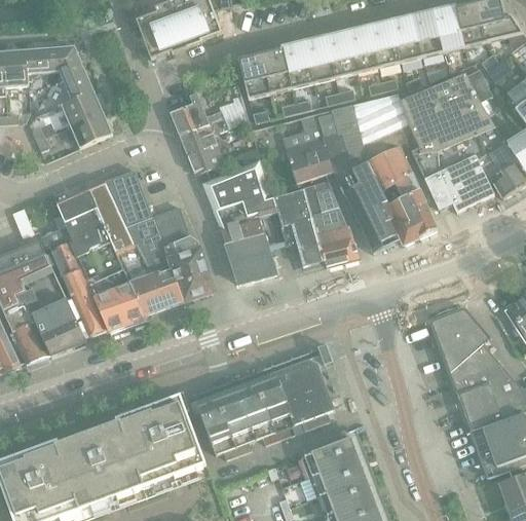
[(172,52),(187,46),(170,0),(154,5),(156,10),(136,19),(150,58),(171,50),(172,52)]
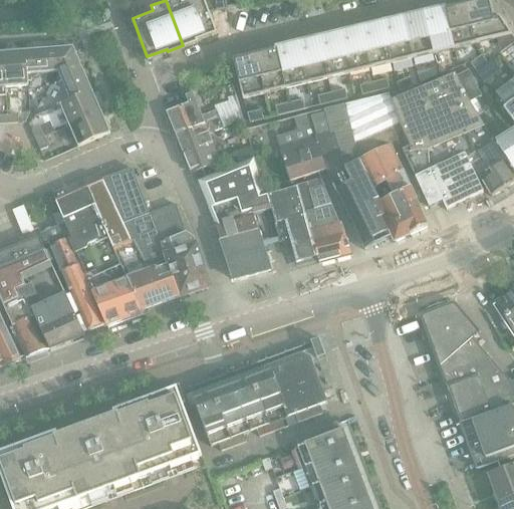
[(166,0),(183,45),(197,40),(197,38),(217,30),(205,0),(182,0),(166,0)]
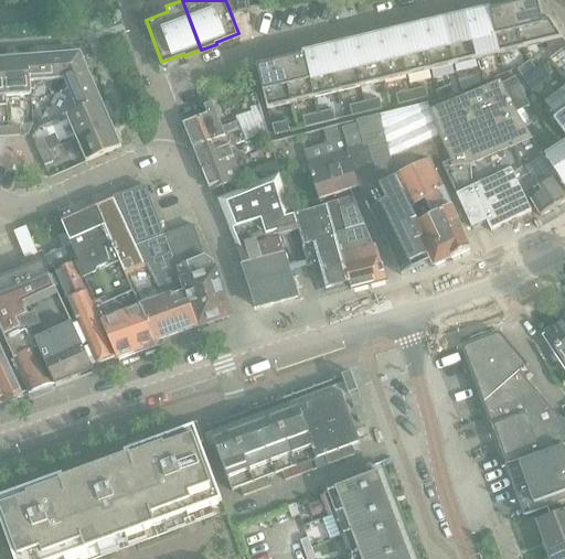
[(516,0),(512,1),(522,43),(545,38),(554,50),(564,41),(564,39),(551,18),(541,13),(537,0),(516,0)]
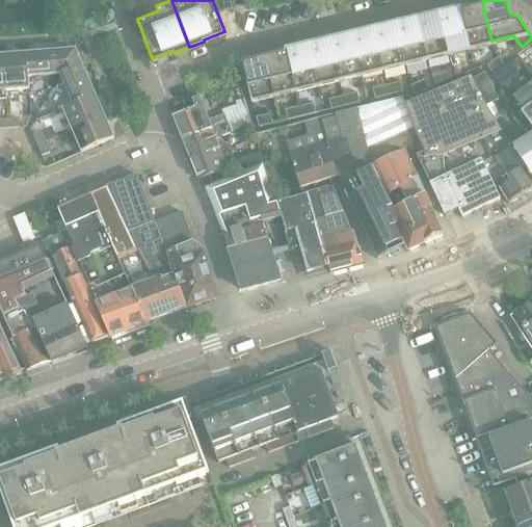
[(125,11),(127,18),(138,14),(133,1),(126,4),(125,11)]
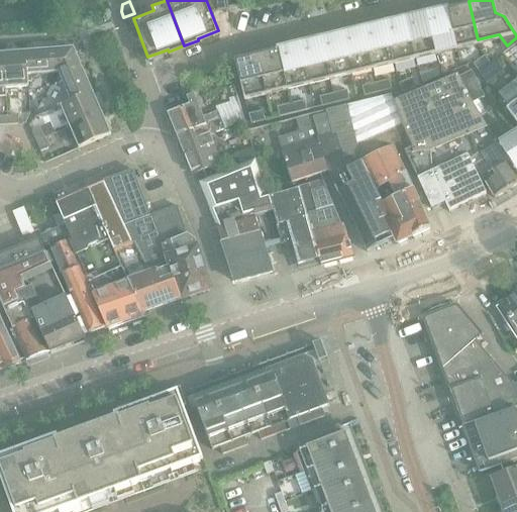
[(469,1),(448,6),(447,6),(456,44),(478,39),(469,1)]
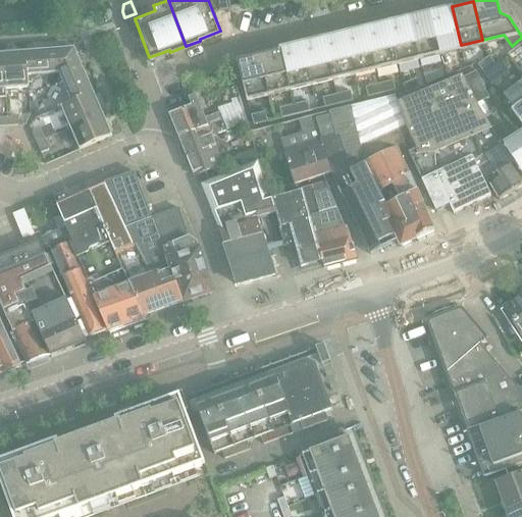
[(453,5),(430,10),(439,50),(461,45),(452,6),(453,6),(453,5)]
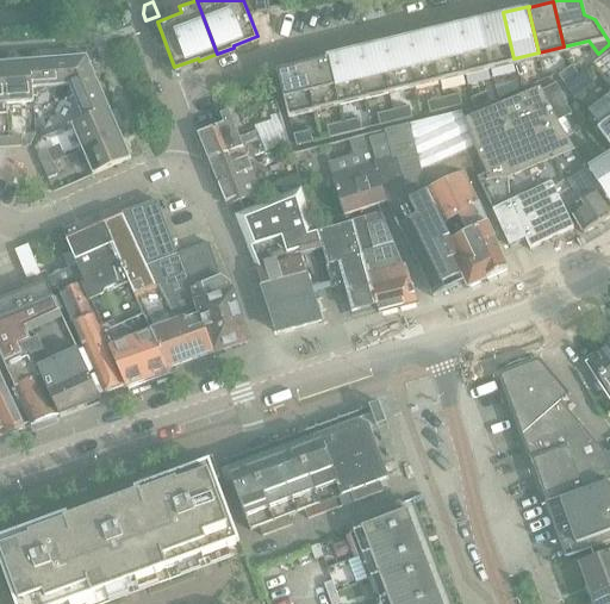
[(503,12),(478,18),(489,64),(514,58),(503,12)]
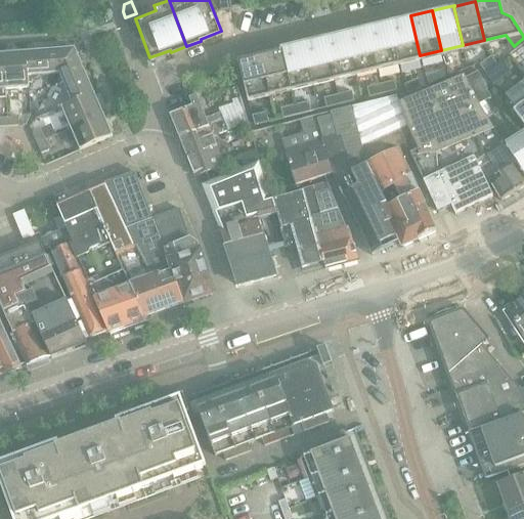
[(410,15),(389,20),(398,60),(420,55),(410,15)]
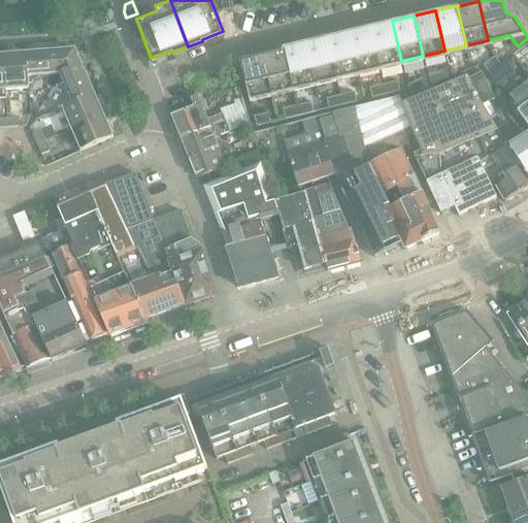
[(392,21),(370,26),(380,67),(401,61),(392,21)]
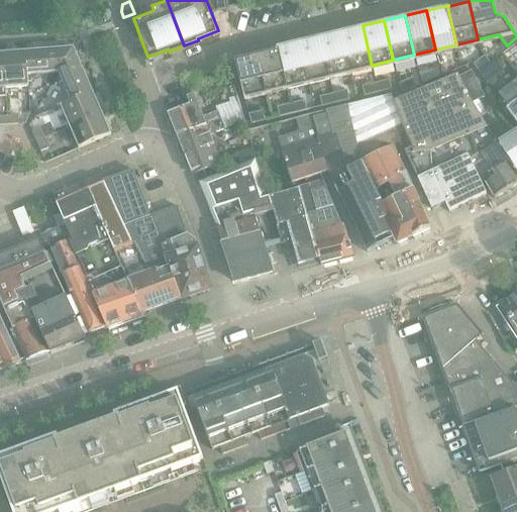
[(363,25),(341,31),(350,71),(372,66),(363,25)]
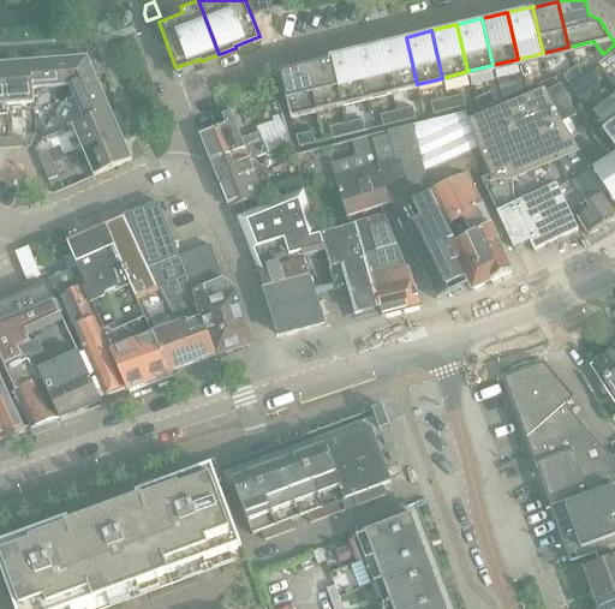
[(406,37),(381,43),(392,90),(417,84),(406,37)]
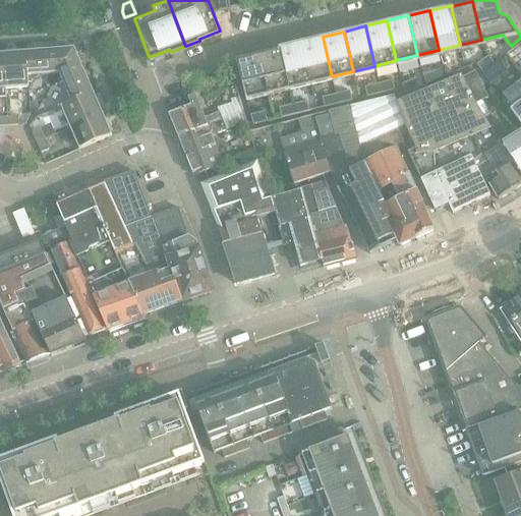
[(323,37),(301,42),(310,81),(332,76),(323,37)]
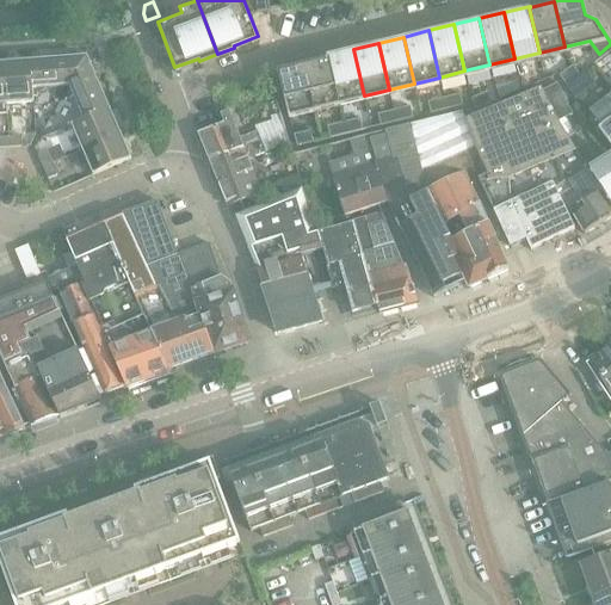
[(353,49),(328,55),(339,102),(364,96),(353,49)]
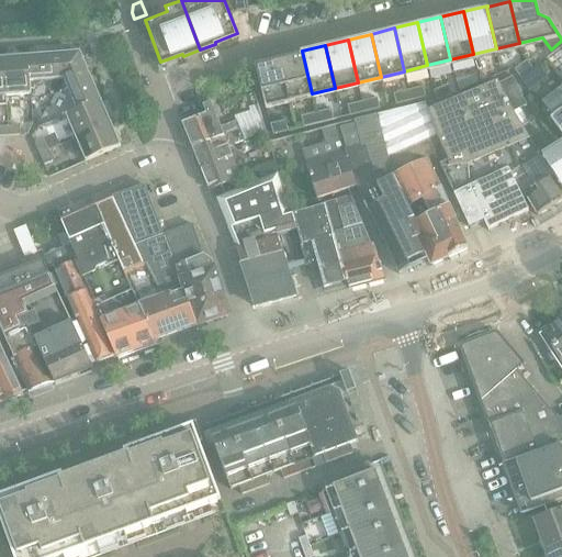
[(34,77),(64,75),(80,48),(26,52),(30,85),(31,85),(34,84),(34,77)]
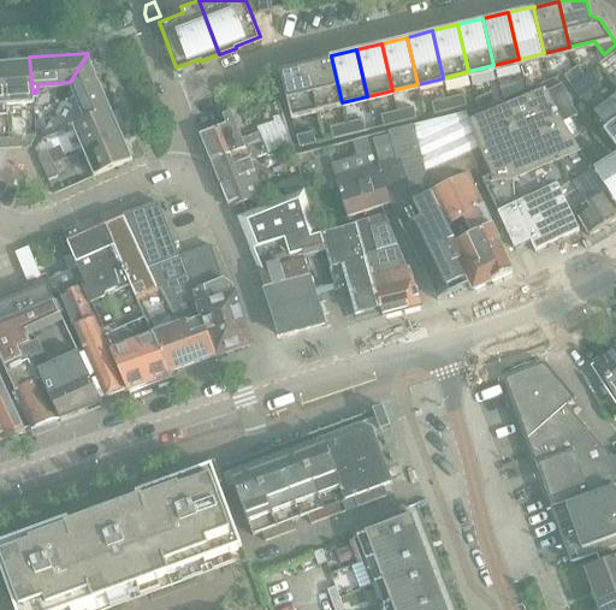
[(76,116),(78,119),(78,120),(111,106),(88,53),(70,82),(83,112),(76,116)]
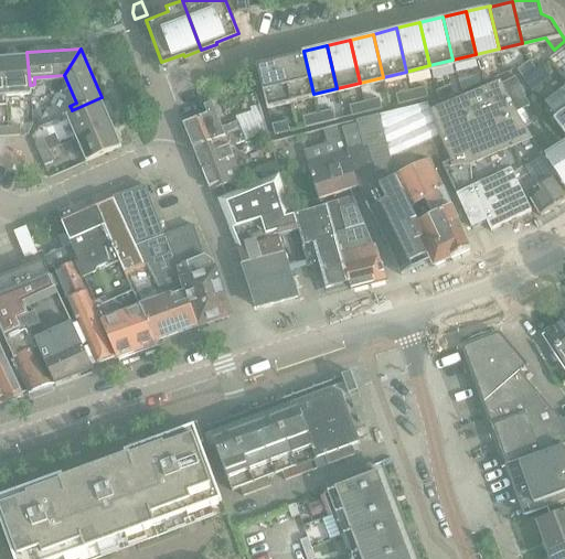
[(302,52),(280,57),(290,99),(313,94),(304,51),(302,51),(302,52)]
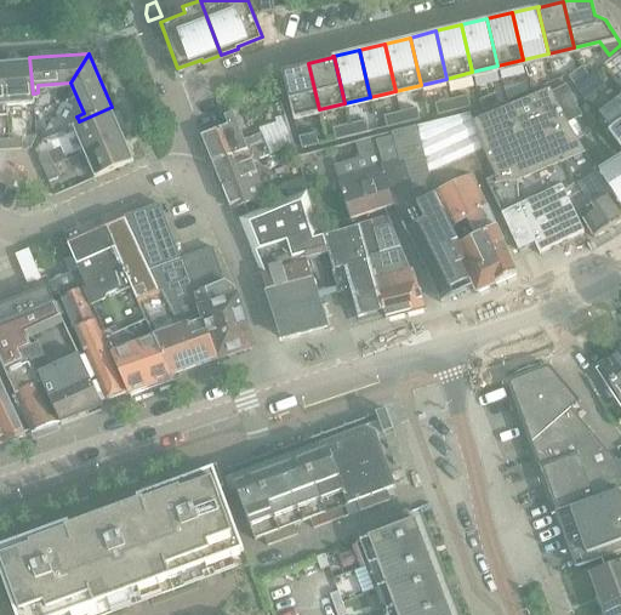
[(34,100),(34,94),(33,94),(29,57),(4,60),(6,101),(34,100)]
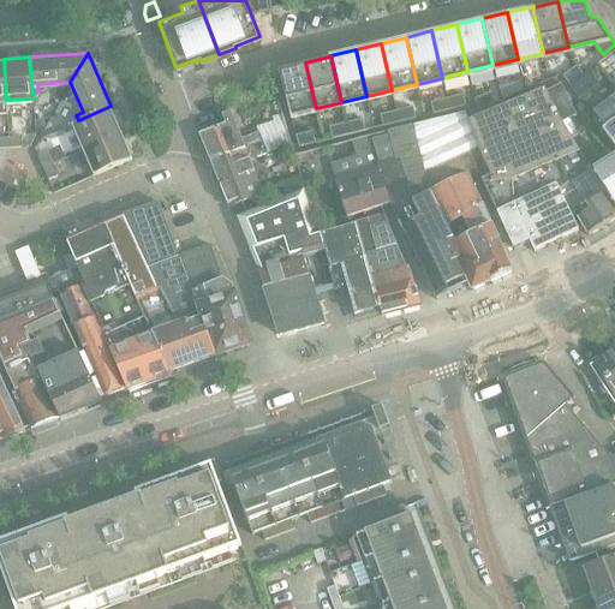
[(571,82),(584,71),(577,61),(562,71),(571,82)]
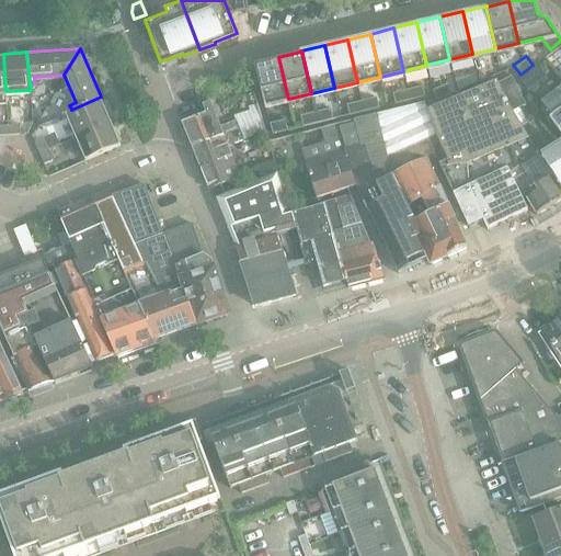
[(264,104),(288,99),(278,57),(254,63),(264,104)]
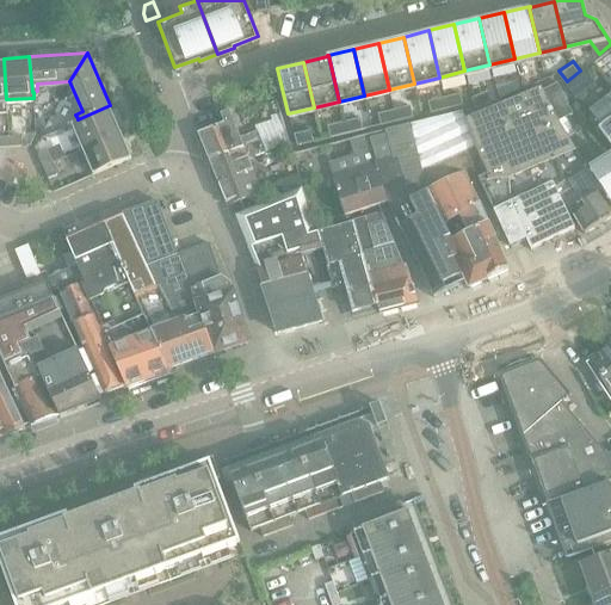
[(580,71),(567,81),(566,82),(573,92),(591,79),(584,69),(580,71)]
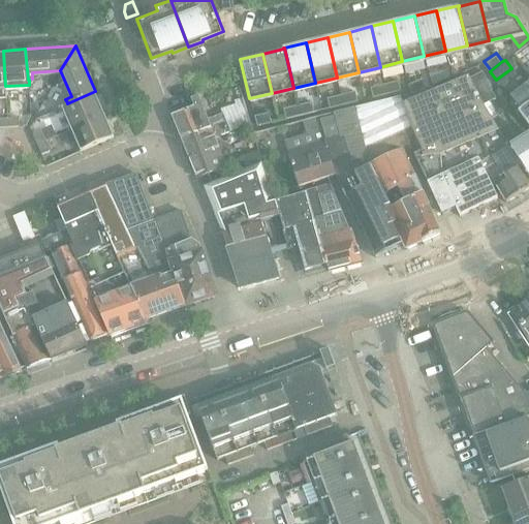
[(481,67),(468,74),(473,85),(487,78),(481,67)]
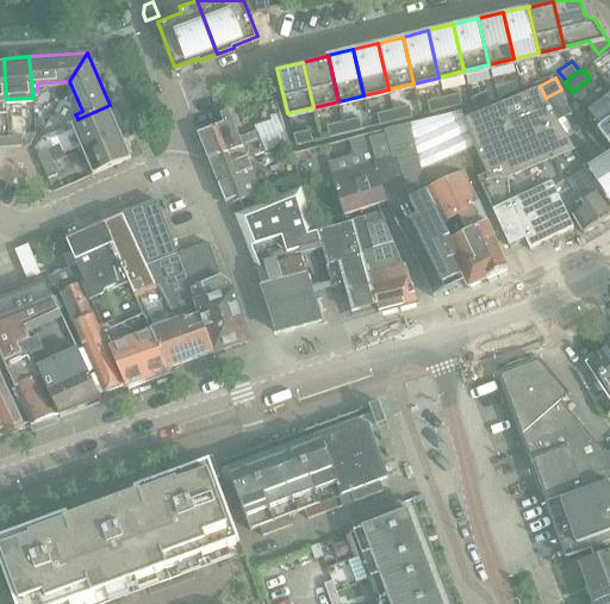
[(540,85),(464,117),(486,170),(477,173),(504,231),(509,243),(524,236),(529,246),(573,224),(560,195),(554,184),(587,166),(585,161),(571,139),(556,117),(554,113),(551,107),(546,98),(540,86),(540,85)]
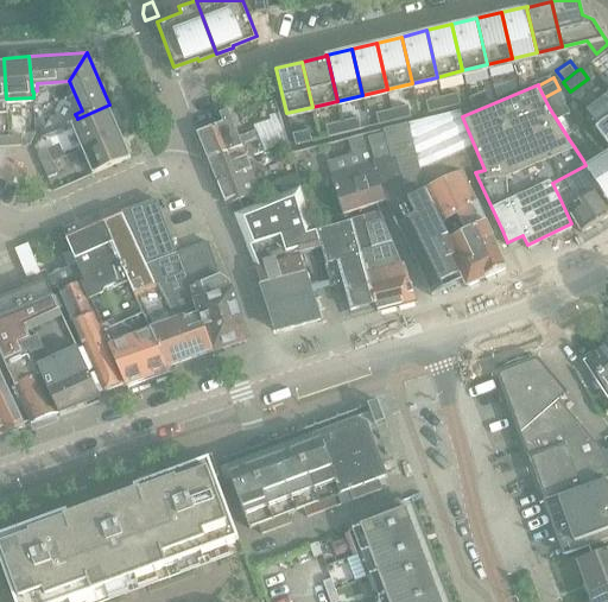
[(468,93),(470,97),(473,103),(489,97),(485,86),(468,93)]
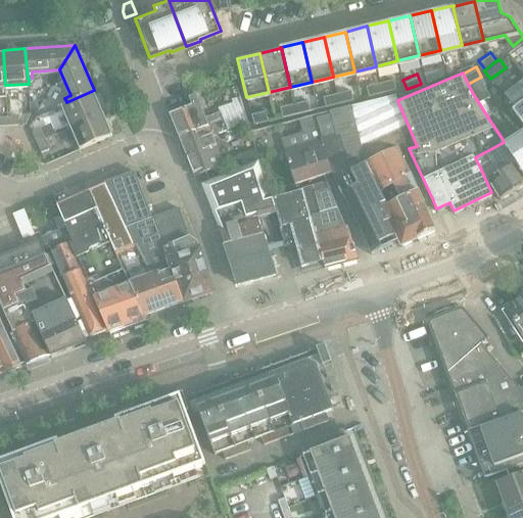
[(393,77),(379,80),(381,90),(395,86),(393,77)]
